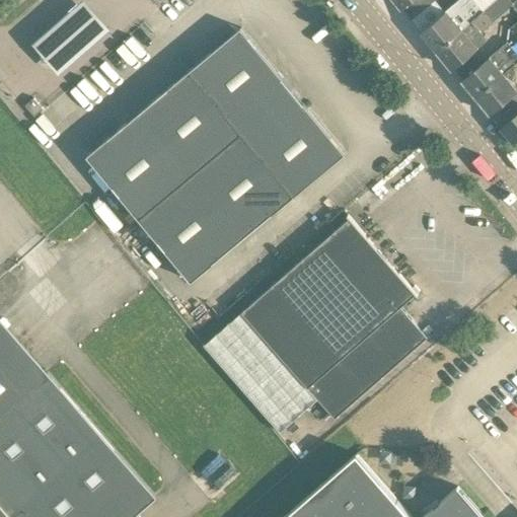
[(84,0),(83,0),(33,44),(59,73),(111,29),(84,0)]
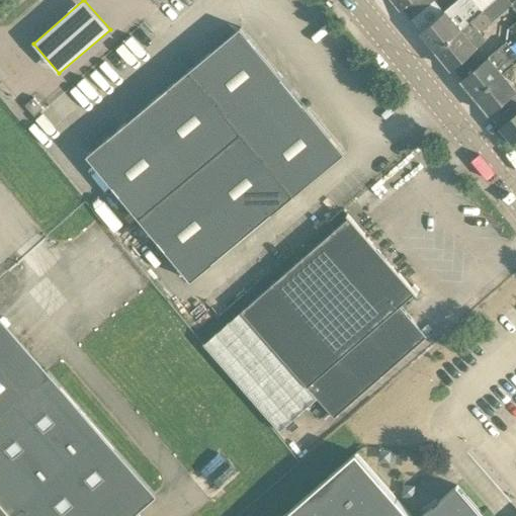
[(389,0),(399,11),(411,0),(389,0)]
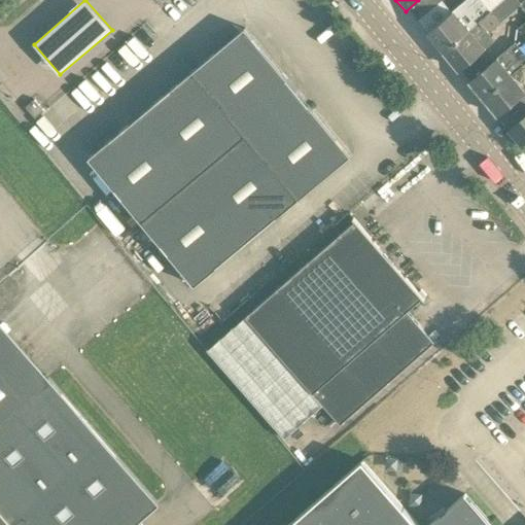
[(466,0),(449,14),(424,35),(440,54),(488,12),(477,0),(466,0)]
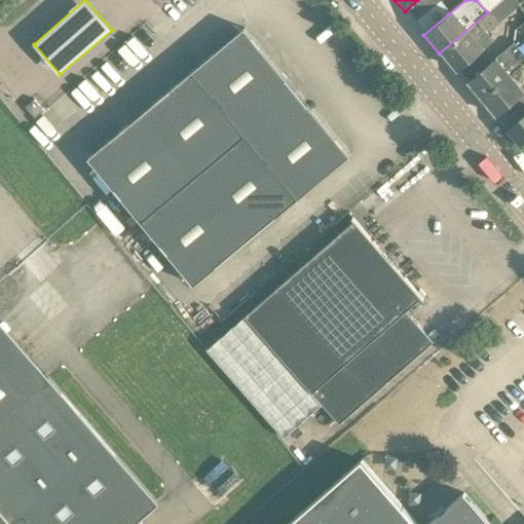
[(523,14),(523,0),(500,0),(487,12),(439,53),(455,74),(482,51),(482,50),(490,43),(486,36),(498,27),(497,26),(518,8),(523,14)]
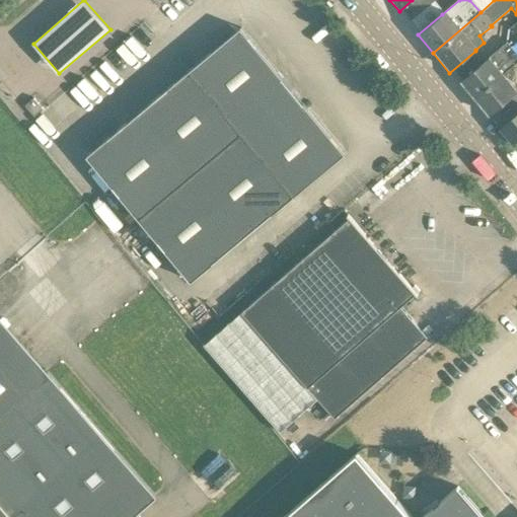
[(241,33),(192,76),(242,138),(292,95),(241,33)]
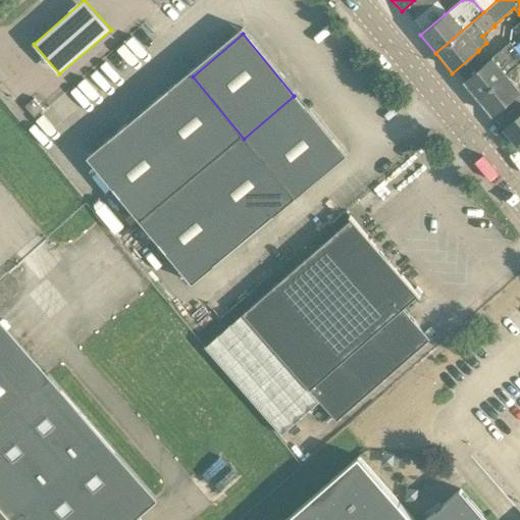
[(475,99),(519,62),(519,61),(516,57),(517,56),(508,45),(462,83),(468,91),(467,94),(471,97),(473,97),(475,99)]
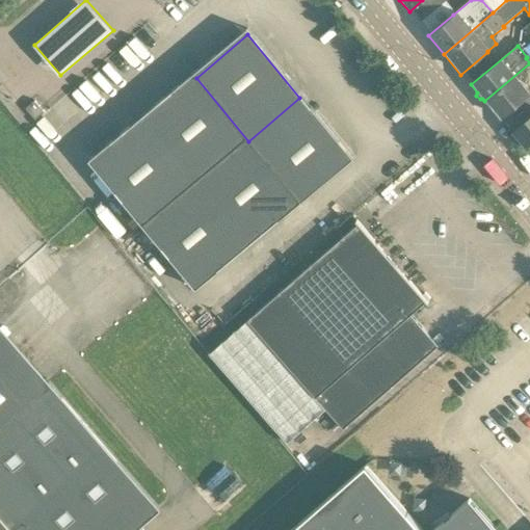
[(529,63),(484,101),(487,106),(487,108),(491,112),(494,112),(500,121),(529,96),(527,94),(529,90),(529,63)]
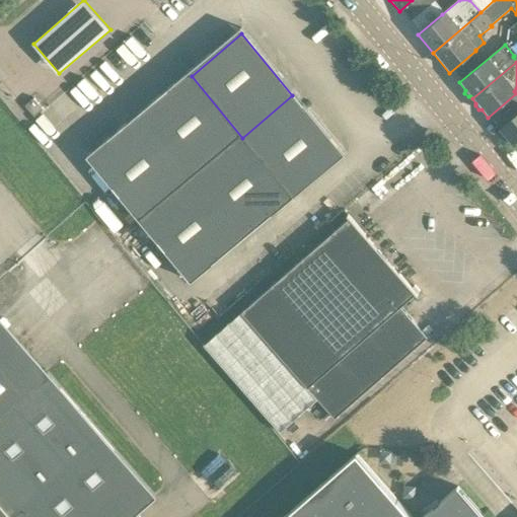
[(242,138),(192,76),(142,117),(193,179),(242,138)]
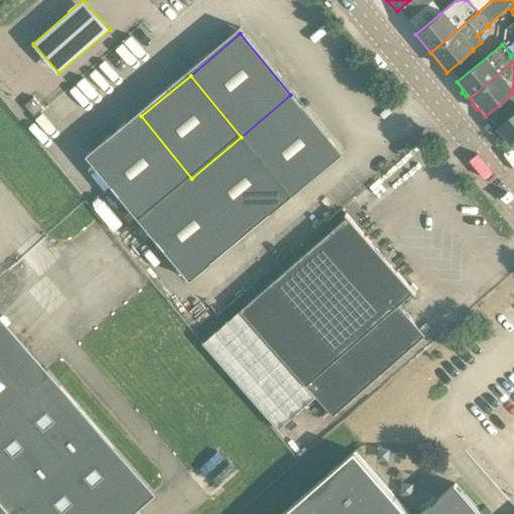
[(290,95),(241,137),(291,197),(341,155),(290,95)]
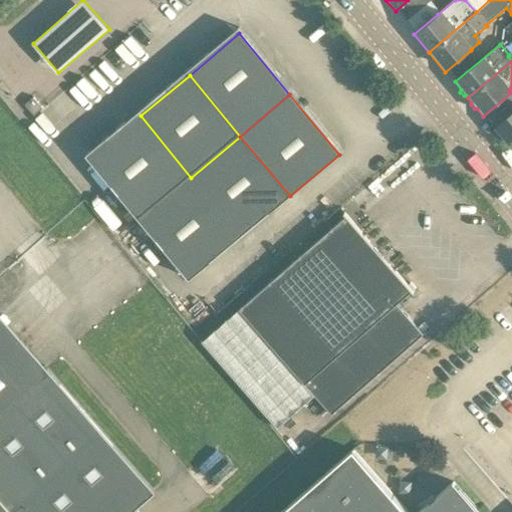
[(32,117),(40,110),(31,100),(23,107),(32,117)]
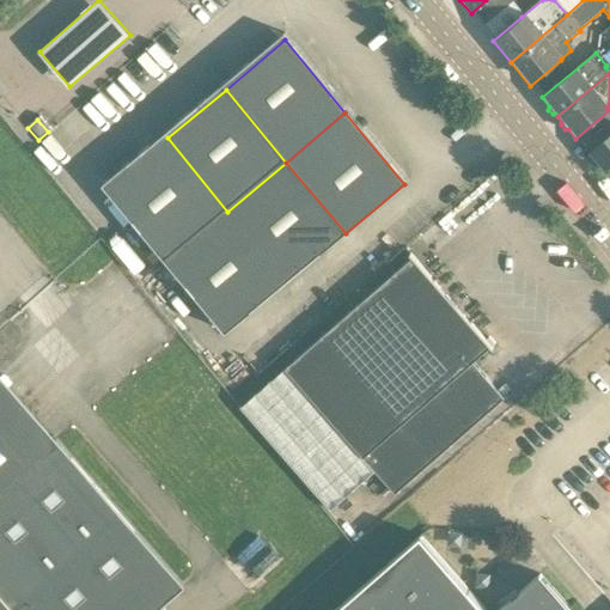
[(604,172),(604,171),(609,166),(609,134),(587,153),(592,158),(592,162),(597,168),(601,168),(604,172)]
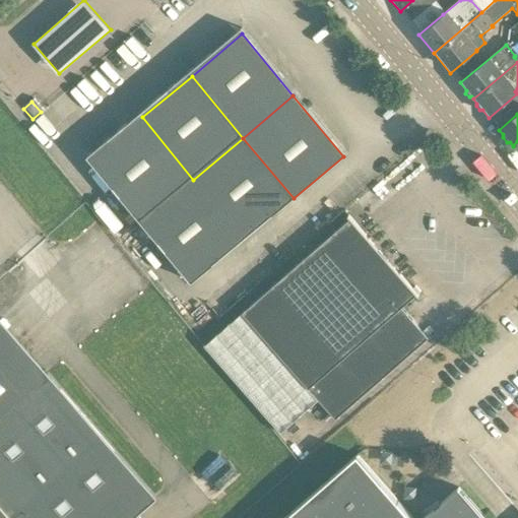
[(193,180),(142,117),(86,162),(88,162),(87,163),(139,224),(193,180)]
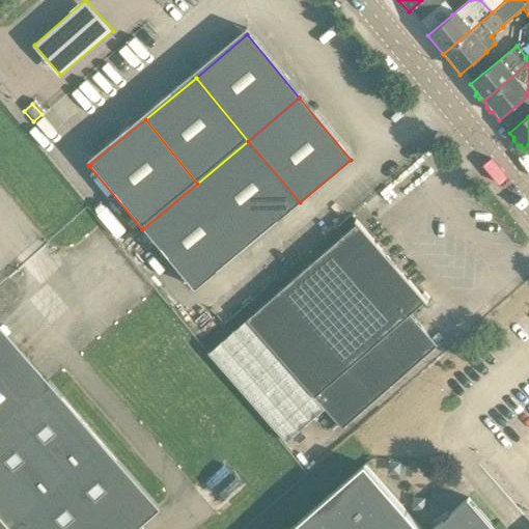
[(248,245),(300,202),(248,141),(197,184),(248,245)]
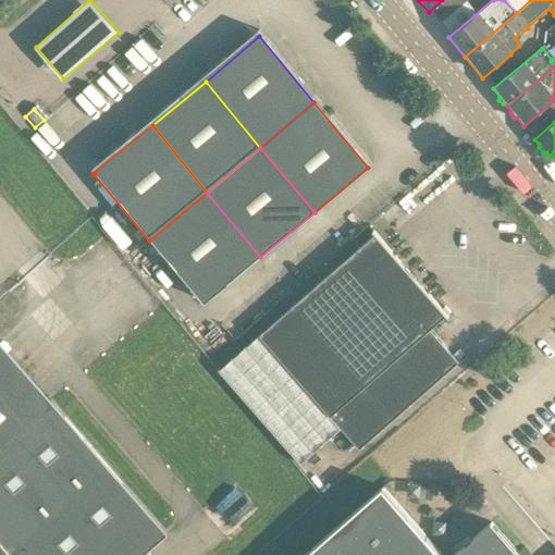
[(149,241),(202,305),(260,257),(207,193),(149,241)]
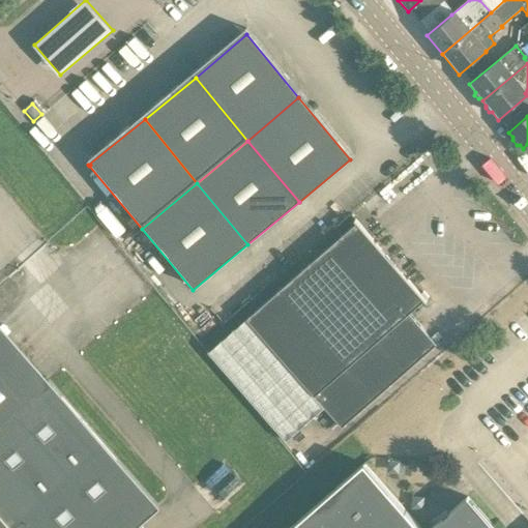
[(426,304),(353,222),(352,223),(354,225),(206,355),(284,444),(322,410),(340,431),(435,347),(408,316),(422,303),(424,305),(426,304)]
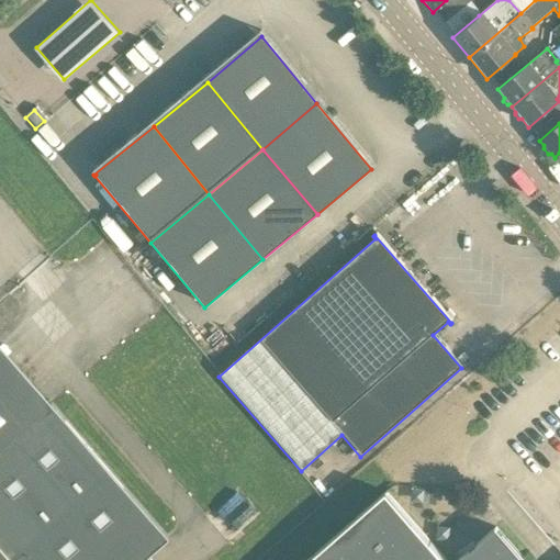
[(142,559),(165,540),(48,406),(14,436),(0,418),(0,559),(142,559)]
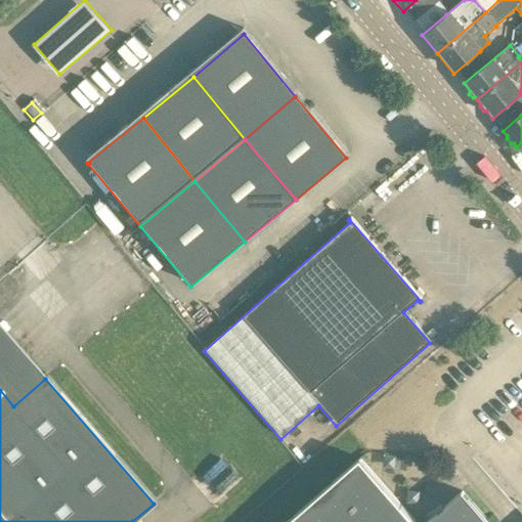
[(410,521),(357,461),(287,521),(483,521),(460,493),(427,521),(410,521)]
